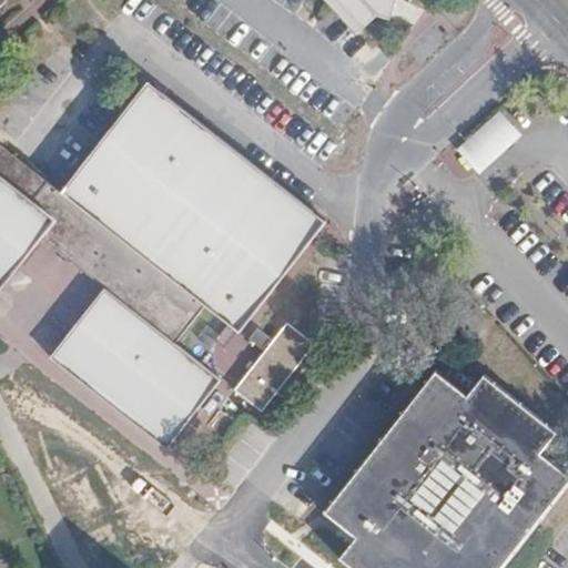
[(388,18),(394,0),(326,0),(357,32),(378,14),(388,18)]
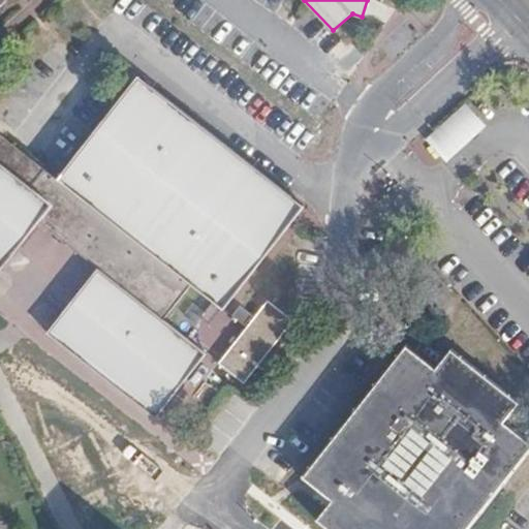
[(215,302),(221,307),(223,308),(303,206),(137,76),(58,179),(7,139),(0,134),(0,269),(0,270),(38,221),(98,268),(48,334),(156,417),(206,353),(163,320),(191,285),(215,302)]
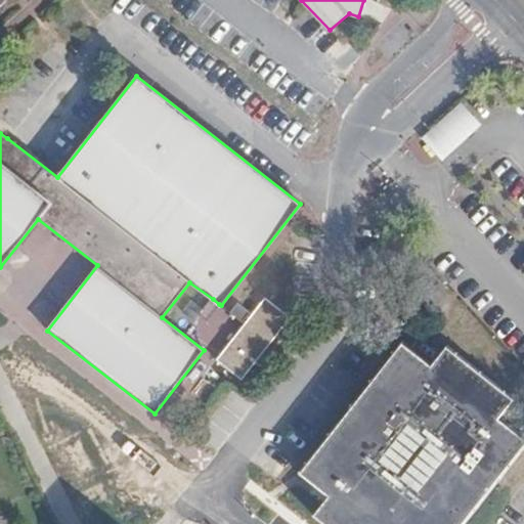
[(483,125),(462,102),(422,139),(443,162),(483,125)]
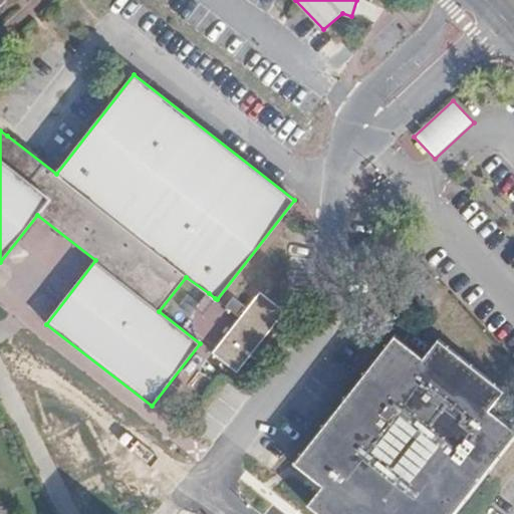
[(204,314),(215,298),(209,293),(197,309),(204,314)]
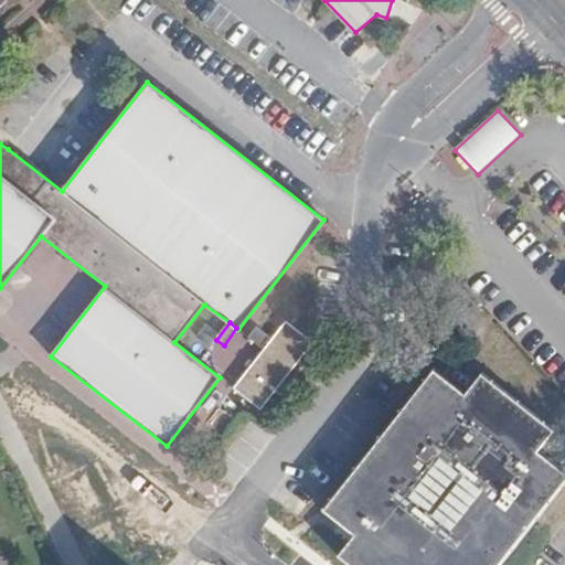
[(312,343),(286,322),(234,388),(260,409),(312,343)]
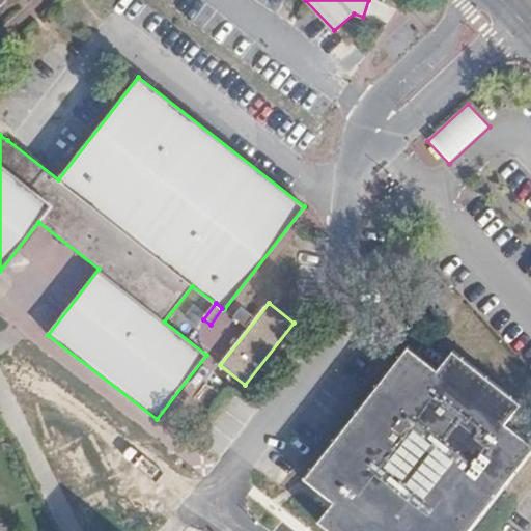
[(422,314),(410,306),(408,304),(400,311),(403,313),(415,324),(422,314)]
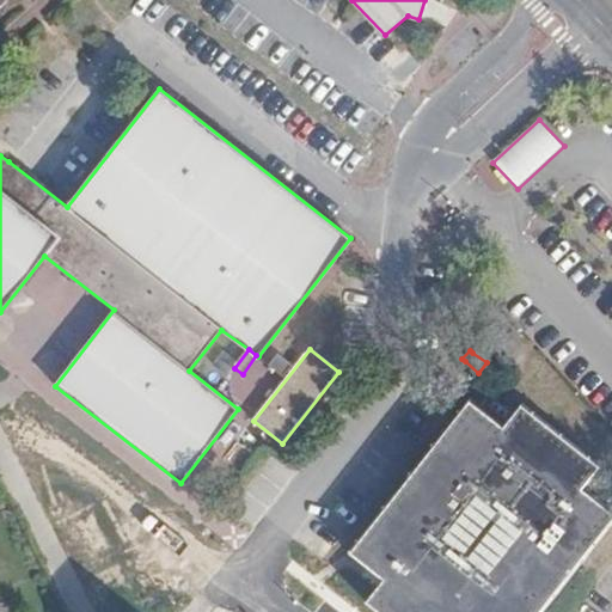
[(230,355),(222,352),(213,363),(220,369),(230,355)]
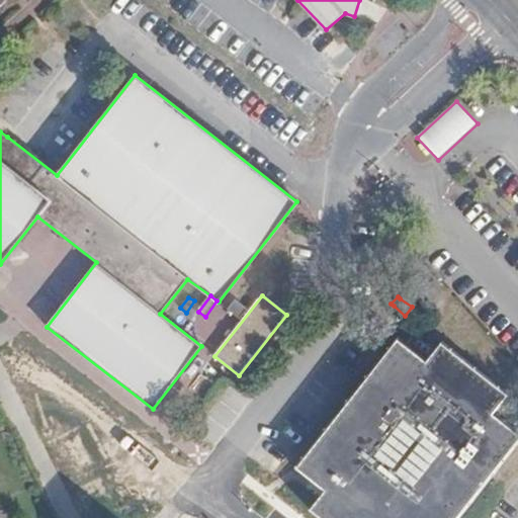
[(246,310),(235,300),(228,310),(240,319),(246,310)]
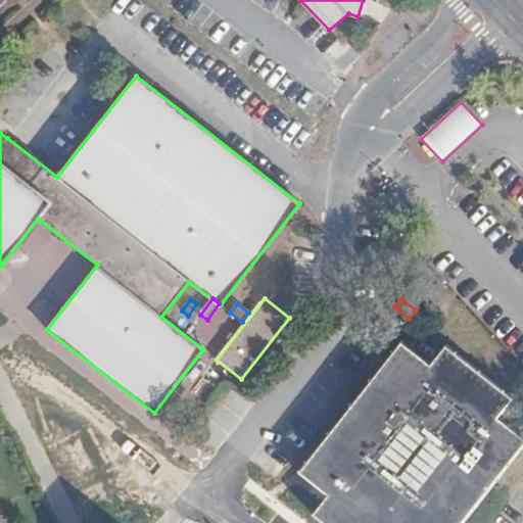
[(434,337),(425,330),(420,335),(430,343),(434,337)]
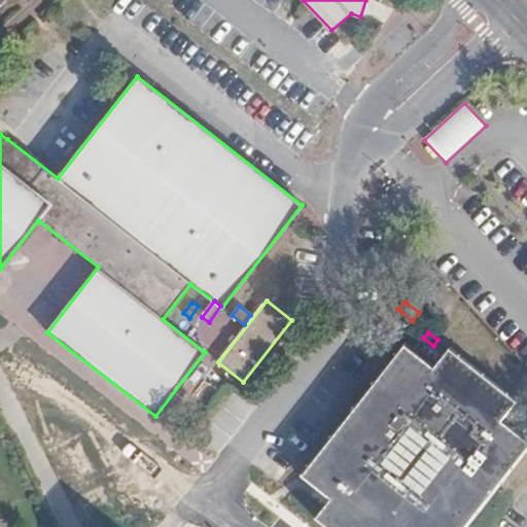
[(526,442),(501,421),(433,367),(405,345),(303,476),(331,499),(366,526),(464,526),(526,448),(526,442)]
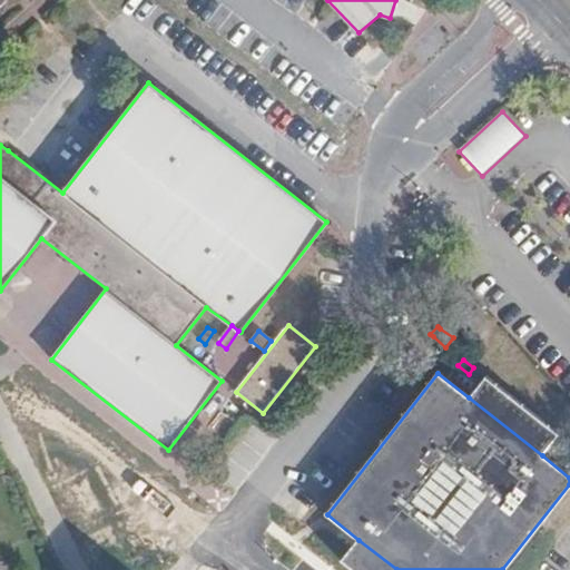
[(487,376),(469,397),(542,455),(558,434),(487,376)]
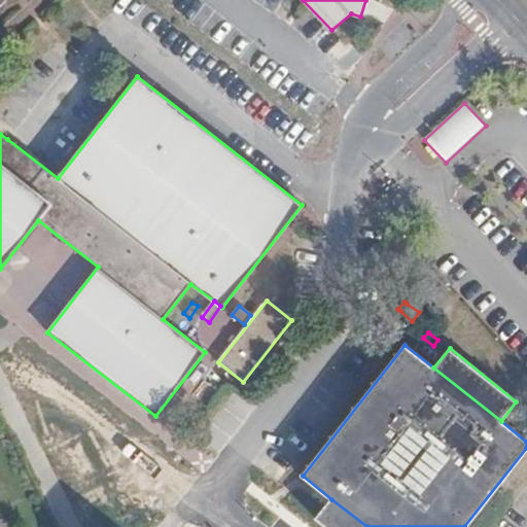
[(366,526),(331,499),(316,517),(328,526),(366,526)]
